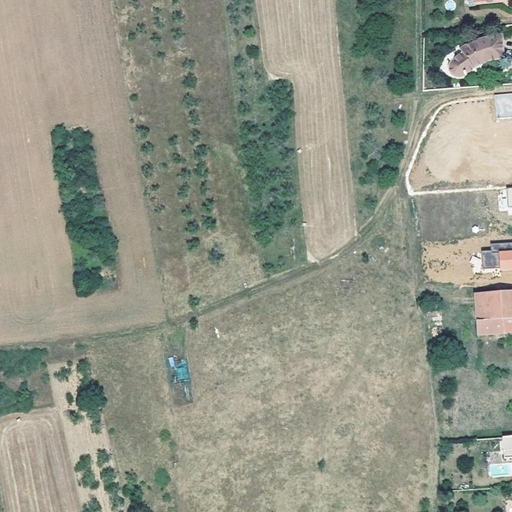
[(494,41),(484,45),(475,50),(466,53),(452,55),(452,63),(449,68),(448,73),(451,78),(455,82),(460,83),(465,81),(473,73),(485,66),(502,63),(502,41),(494,41)]
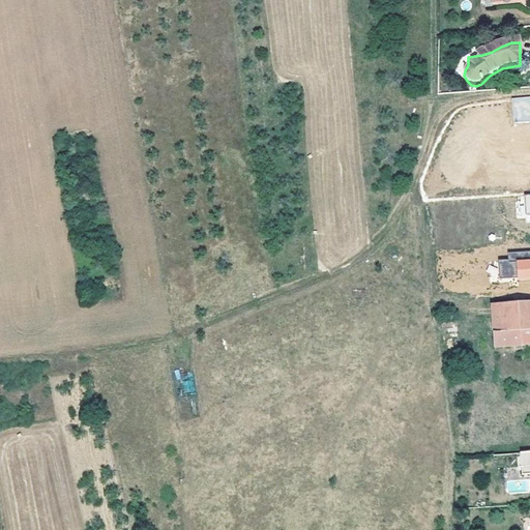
[(529,95),(511,97),(513,122),(529,120),(529,95)]
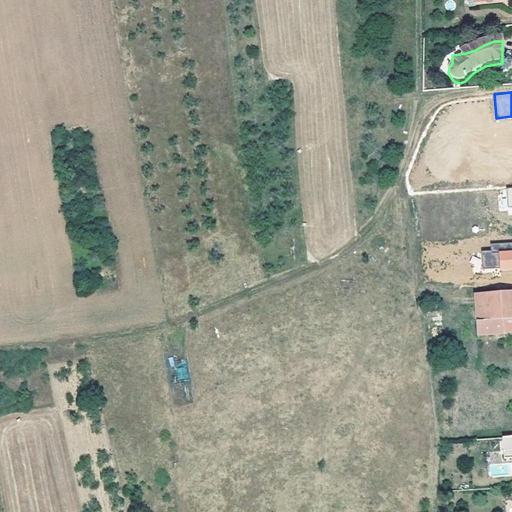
[(474,290),(511,287),(511,260),(472,263),(474,290)]
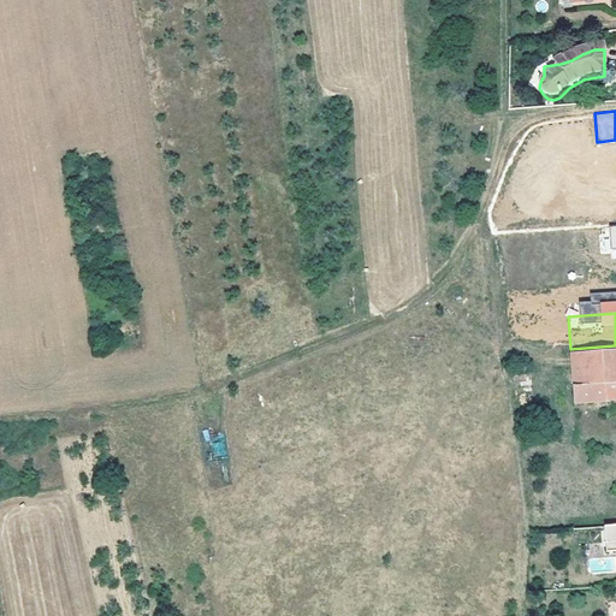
[(615,347),(573,350),(575,400),(615,395),(615,347)]
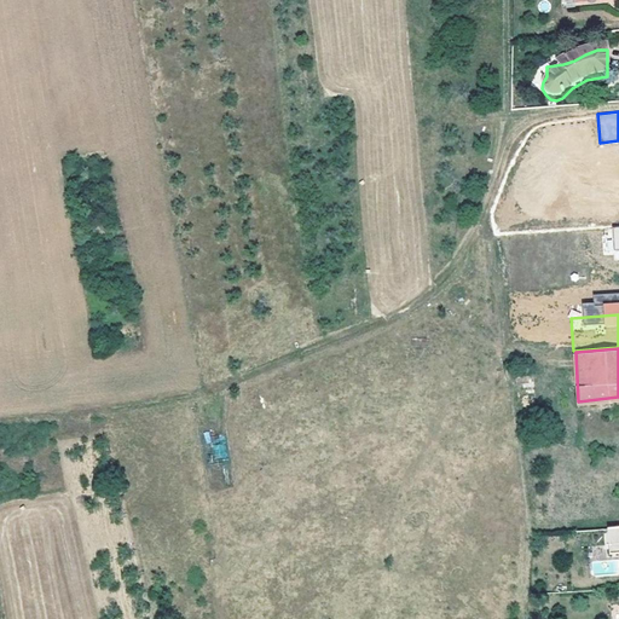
[(618,525),(597,527),(600,553),(618,550),(618,525)]
